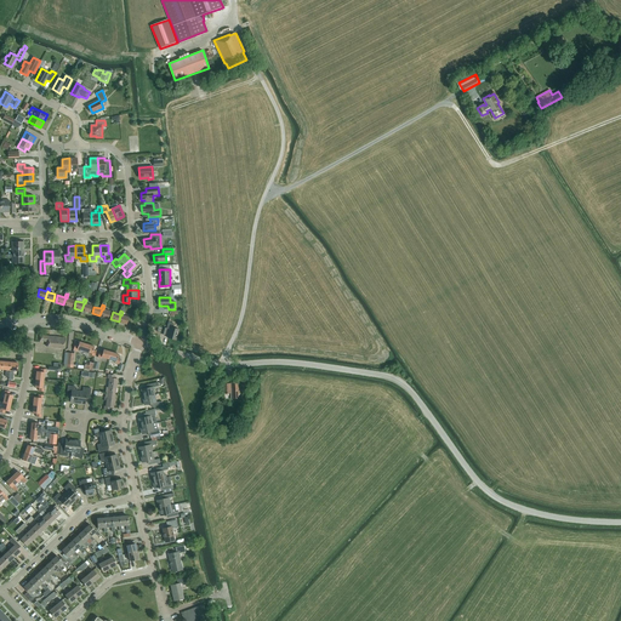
[(169,322),(166,329),(163,328),(160,334),(165,335),(167,329),(170,329),(167,337),(176,340),(178,330),(172,328),(174,323),(169,322)]
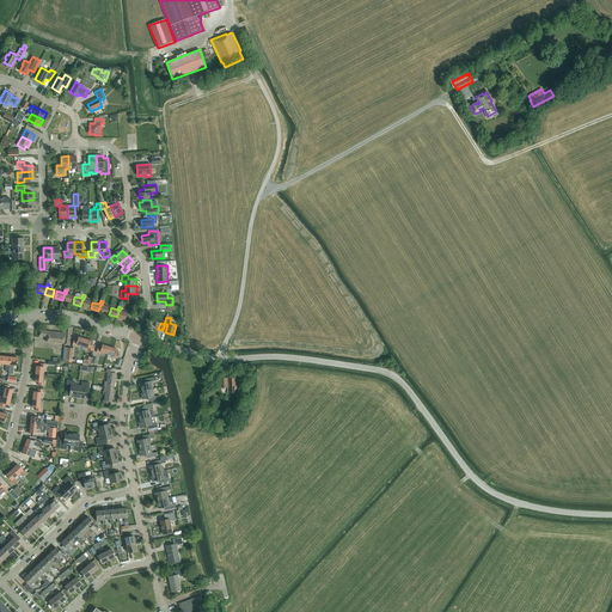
[(47,337),(47,342),(63,343),(65,332),(40,330),(40,336),(47,337)]
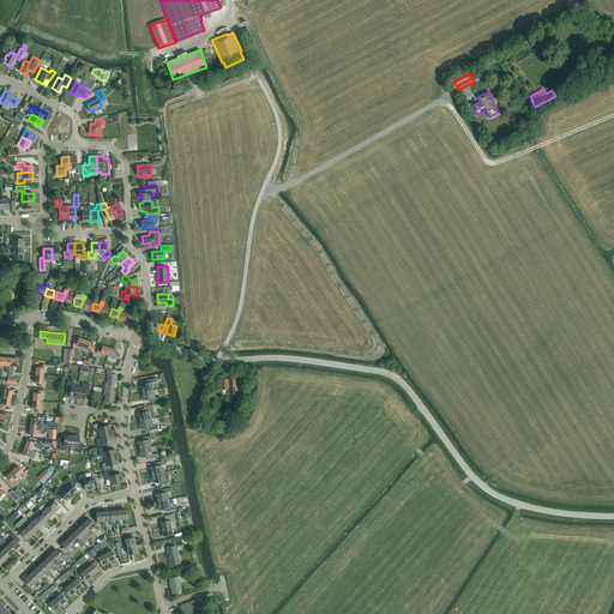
[(84,348),(86,341),(78,338),(77,342),(74,341),(72,345),(76,347),(76,345),(84,348)]
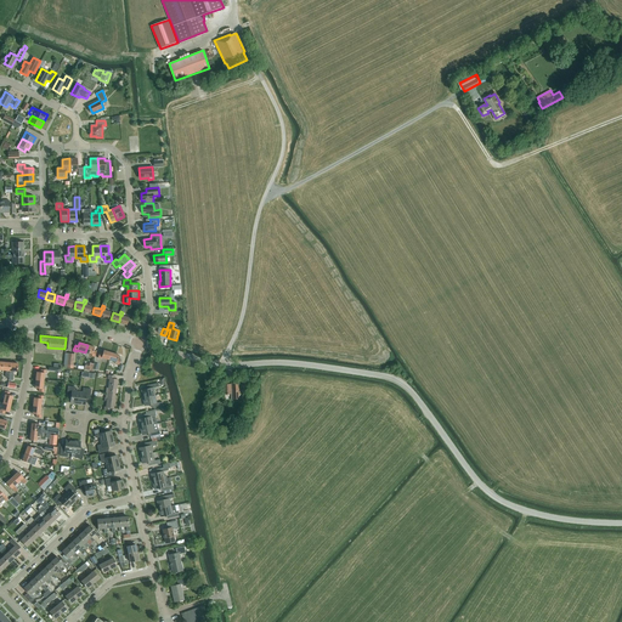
[(95,348),(88,345),(85,352),(92,355),(92,356),(95,357),(97,352),(94,351),(95,348)]
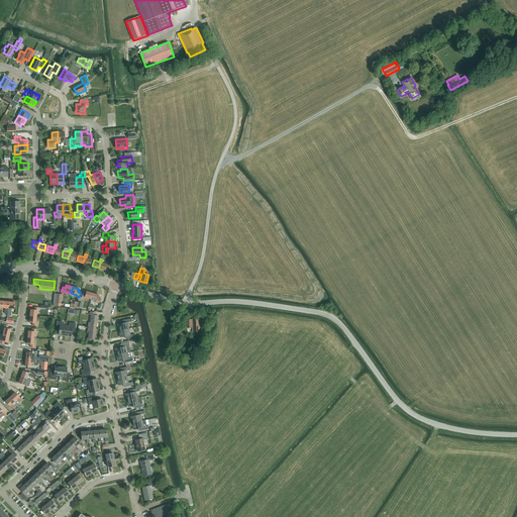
[(85,297),(91,299),(93,293),(86,291),(85,294),(83,294),(82,298),(84,298),(85,297)]
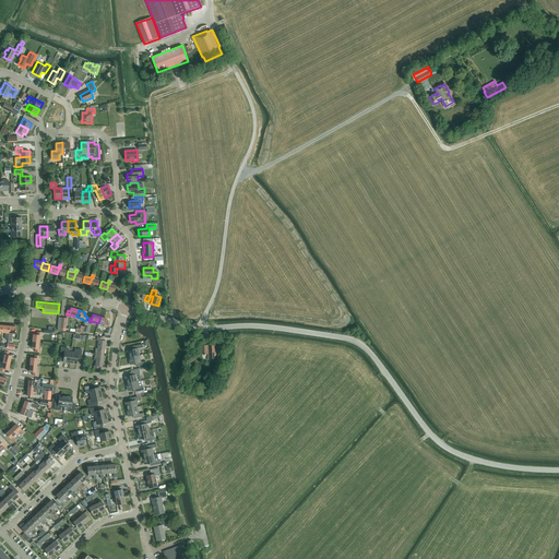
[(107,319),(100,317),(98,323),(105,325),(105,326),(107,328),(108,323),(106,322),(107,319)]
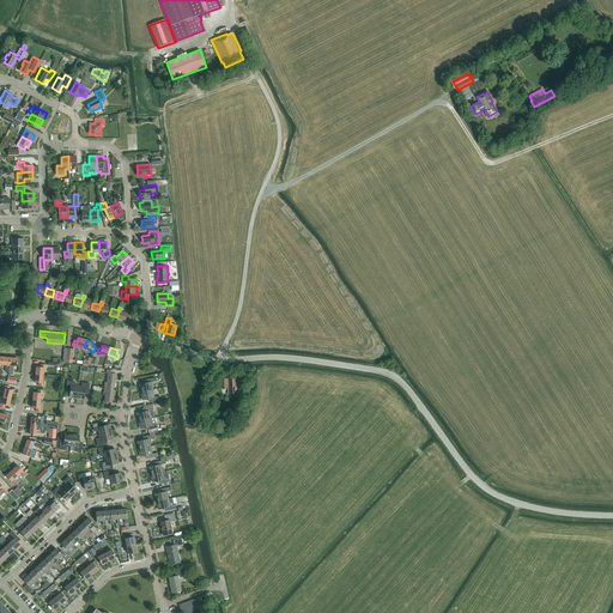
[(37,366),(36,366),(36,375),(42,375),(43,368),(46,368),(46,364),(41,364),(37,364),(37,366)]
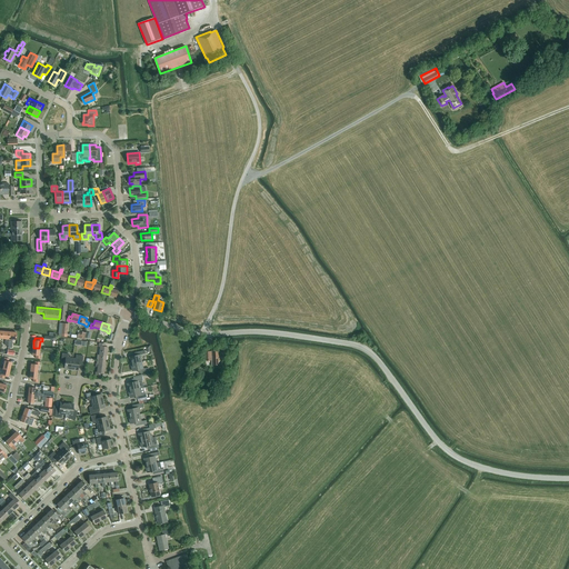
[(97,359),(107,360),(108,348),(105,347),(106,343),(99,343),(99,347),(100,347),(99,355),(98,355),(97,359)]
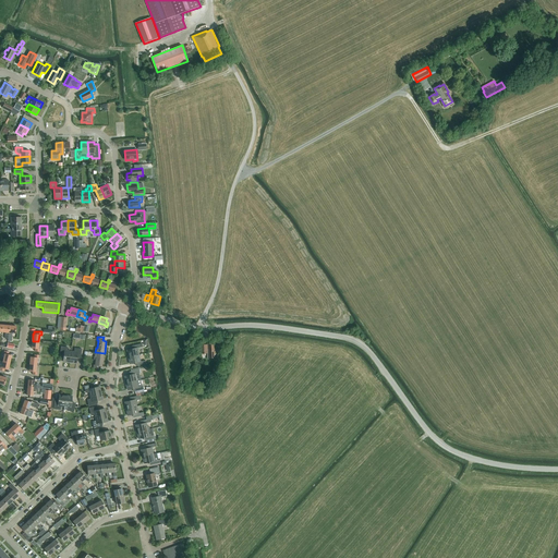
[(134,349),(126,350),(129,356),(138,354),(136,348),(143,347),(142,343),(133,346),(134,349)]
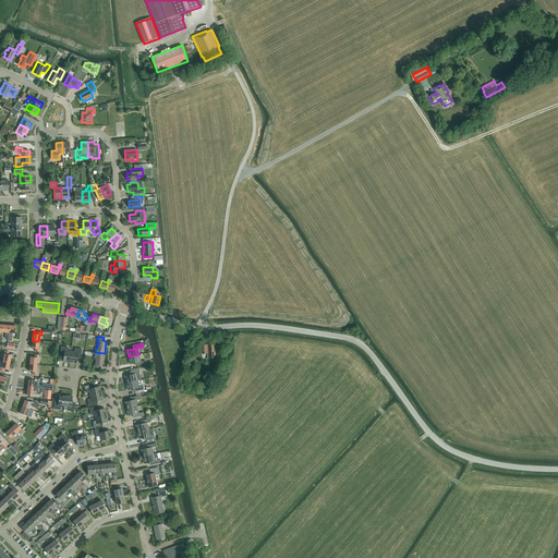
[(201,344),(202,353),(208,353),(208,359),(217,358),(216,343),(207,344),(201,344)]
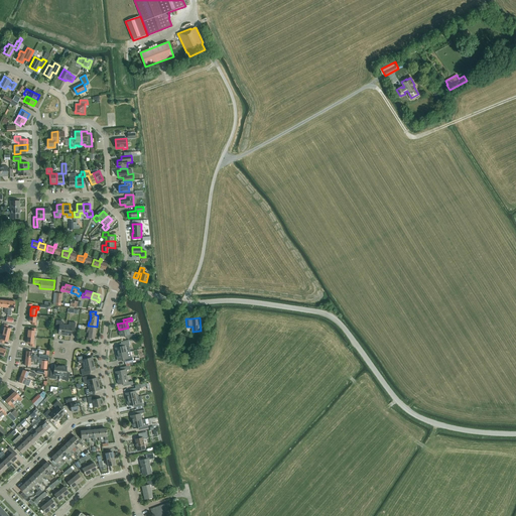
[(58,335),(65,335),(66,325),(62,325),(62,321),(56,320),(55,328),(59,329),(58,335)]
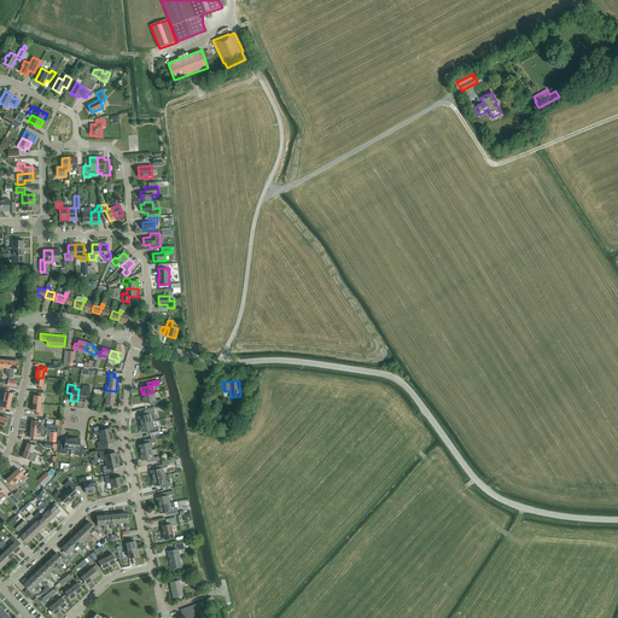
[(82,390),(79,389),(77,401),(85,402),(86,395),(89,396),(91,386),(83,386),(82,390)]
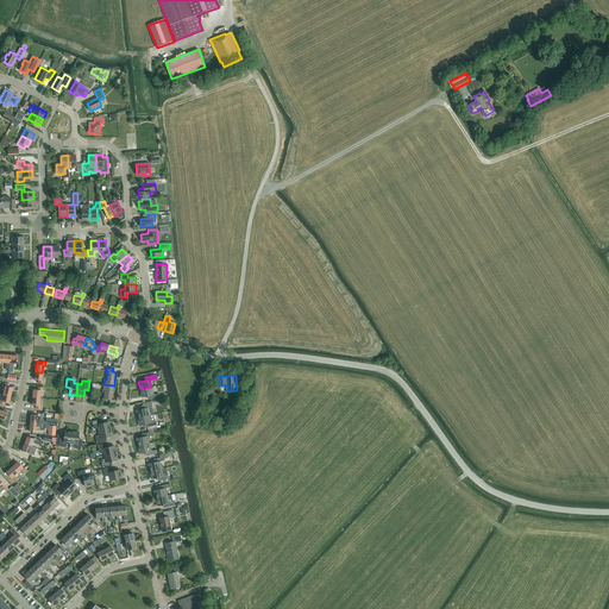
[(108,400),(112,400),(114,385),(104,384),(104,389),(105,389),(105,394),(104,399),(102,399),(102,402),(105,402),(108,403),(108,400)]
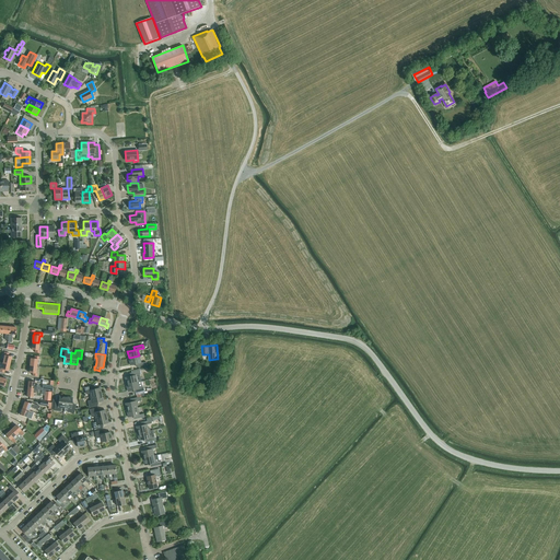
[(34,359),(31,359),(30,365),(36,366),(37,359),(38,359),(39,357),(35,356),(34,359)]
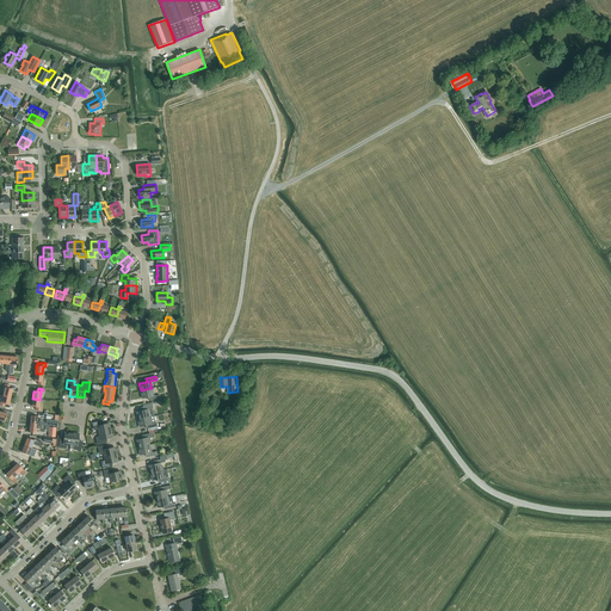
[(152,388),(141,390),(142,399),(149,396),(150,400),(160,397),(159,394),(153,395),(152,388)]
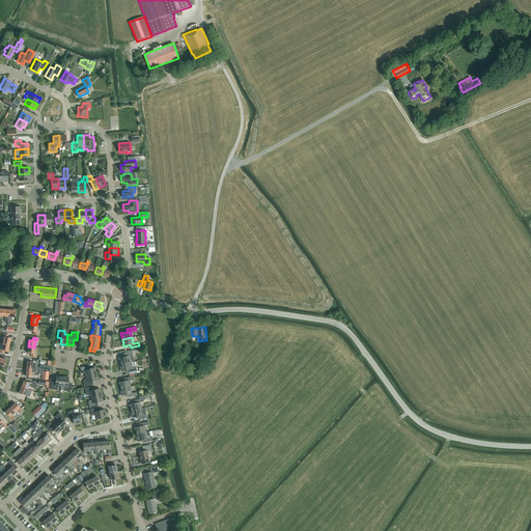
[(8,352),(9,345),(3,343),(1,351),(0,350),(0,352),(4,354),(5,351),(8,352)]
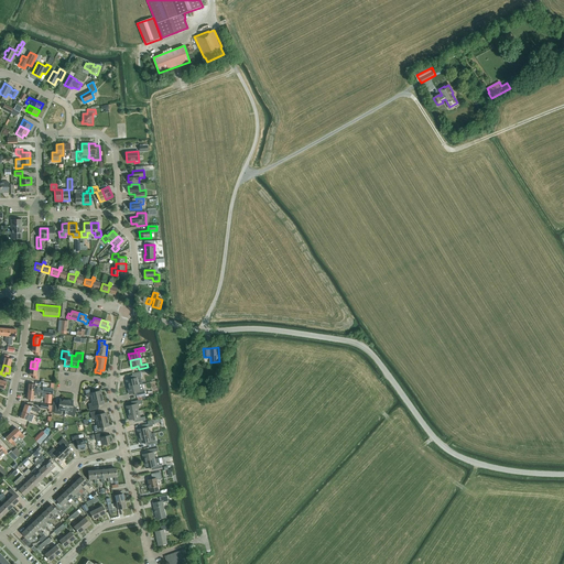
[(132,379),(126,380),(128,387),(142,383),(141,377),(141,373),(132,376),(132,379)]
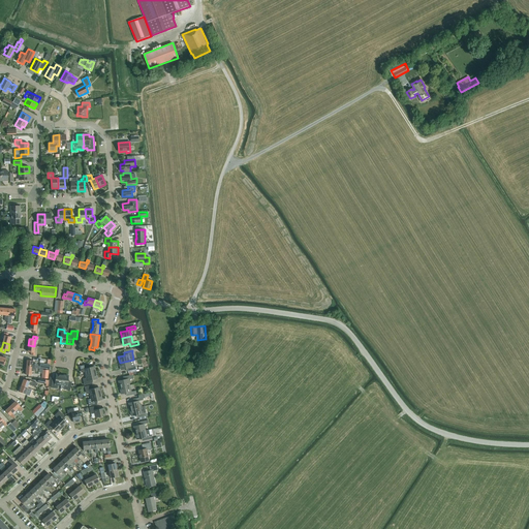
[(33,368),(39,368),(39,366),(36,366),(37,364),(32,364),(32,361),(27,360),(26,367),(33,368)]
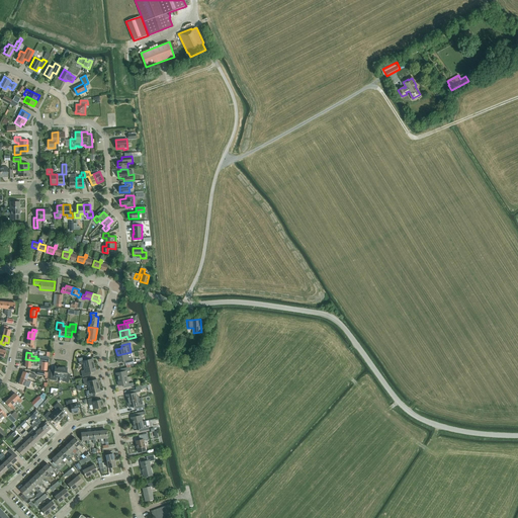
[(131,352),(117,355),(118,362),(124,360),(125,363),(134,361),(133,358),(132,359),(131,352)]
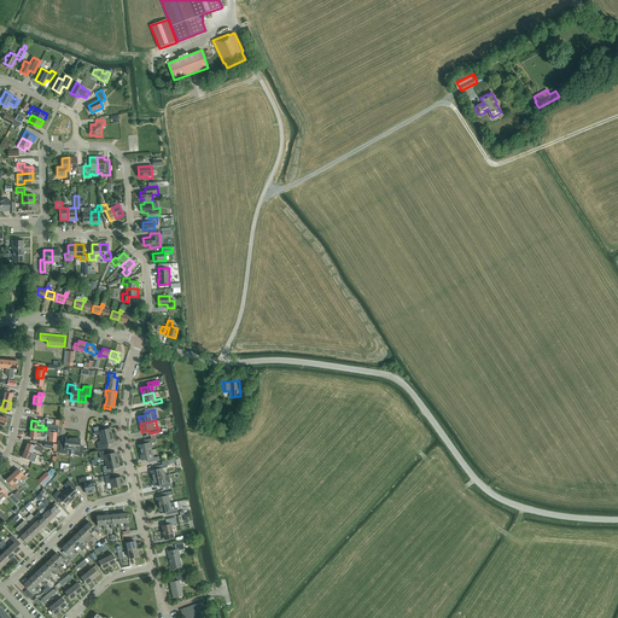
[(100,438),(112,435),(110,429),(106,429),(103,430),(103,426),(94,427),(95,435),(99,433),(100,438)]
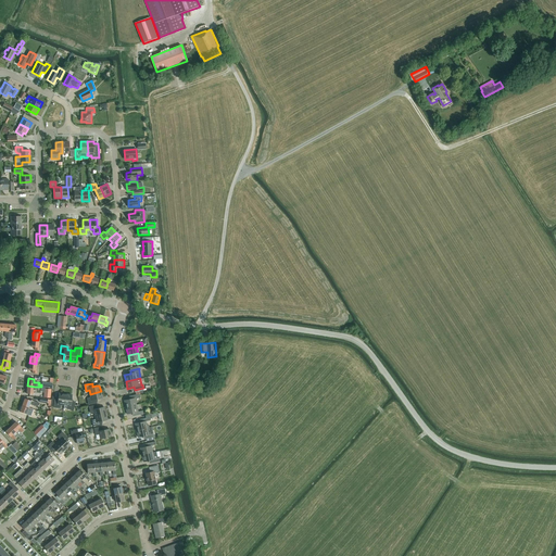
[(101,391),(90,394),(91,397),(87,399),(89,405),(97,403),(96,400),(102,397),(101,391)]
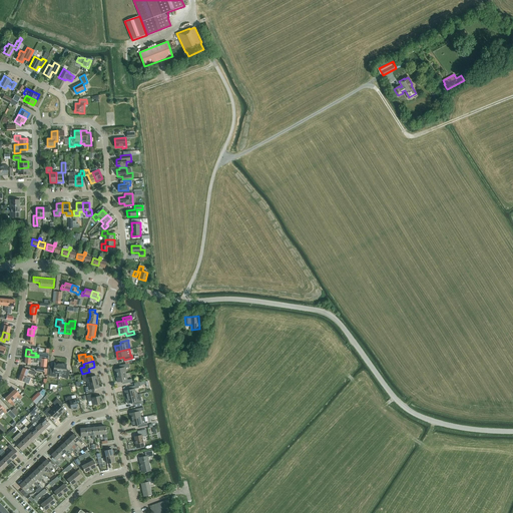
[(56,374),(59,374),(60,364),(54,363),(54,369),(50,369),(49,376),(55,377),(56,374)]
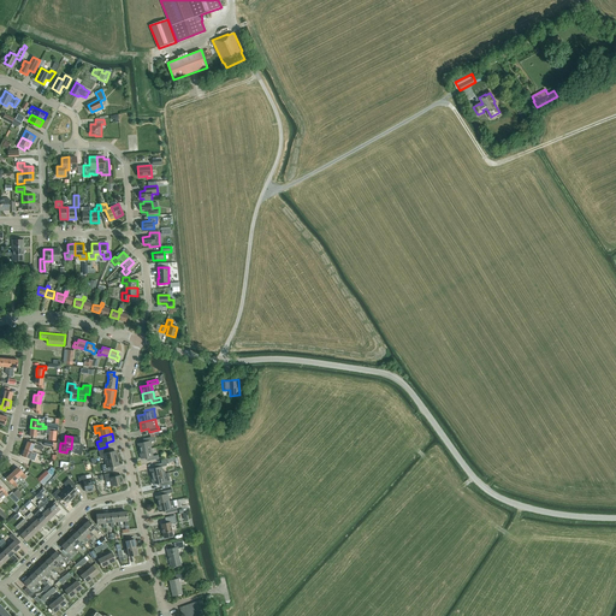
[(80,438),(72,437),(71,449),(75,449),(75,454),(82,454),(83,445),(78,445),(80,438)]
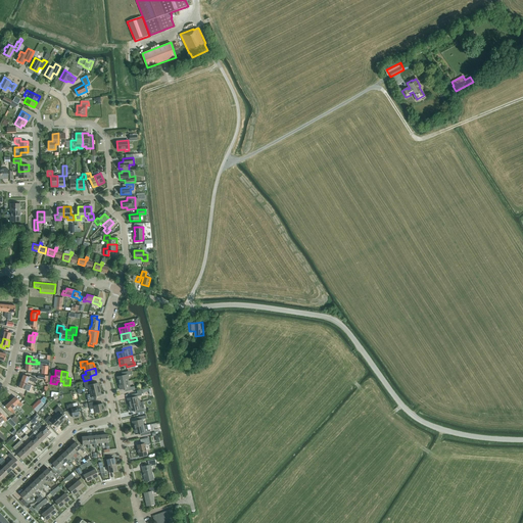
[(124,375),(116,377),(119,383),(129,381),(127,374),(132,373),(131,371),(123,372),(124,375)]
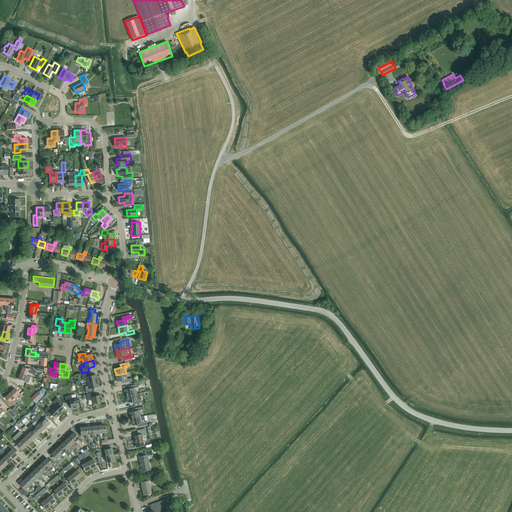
[(23,367),(21,373),(26,375),(28,372),(34,375),(36,371),(29,368),(28,369),(23,367)]
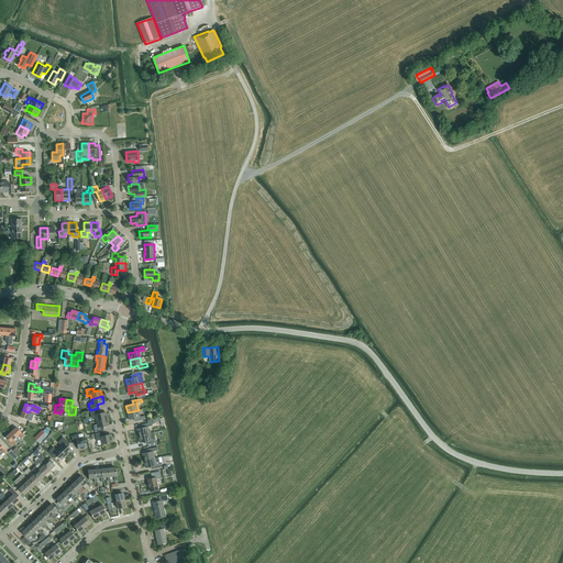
[(29,412),(23,410),(20,417),(26,419),(31,421),(32,418),(28,416),(29,412)]
